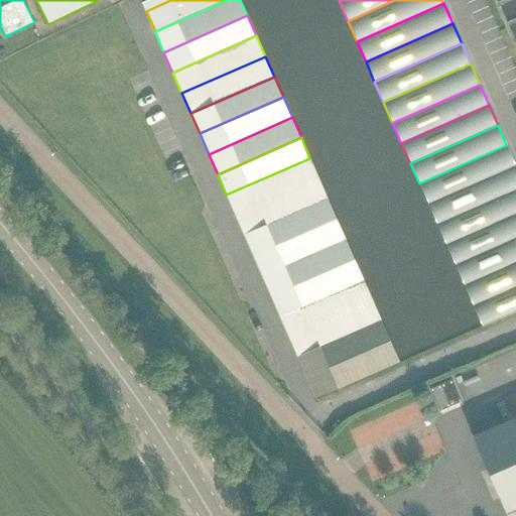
[(419,183),(428,204),(515,165),(506,145),(419,183)]
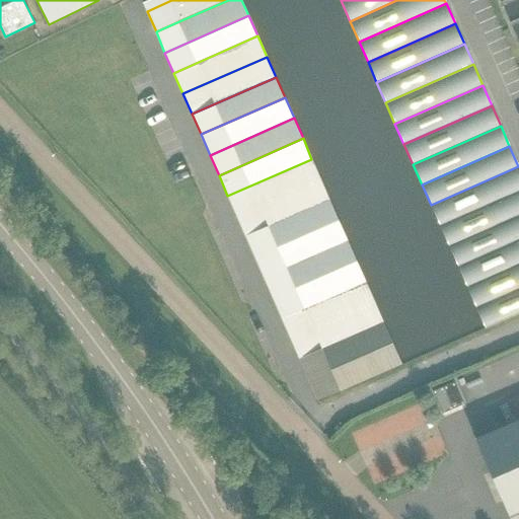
[(320,179),(311,159),(227,196),(236,216),(320,179)]
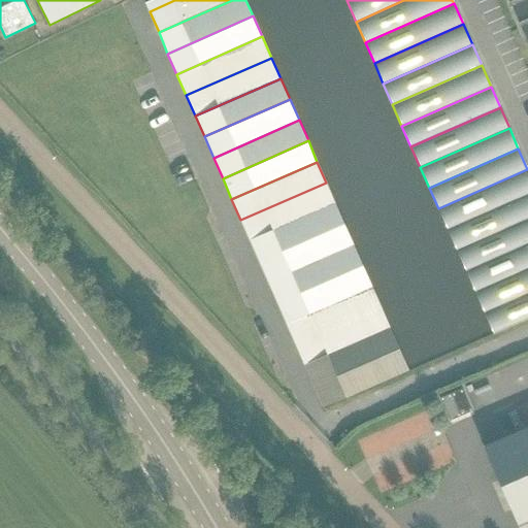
[(527,194),(527,170),(527,169),(438,208),(448,230),(527,194)]
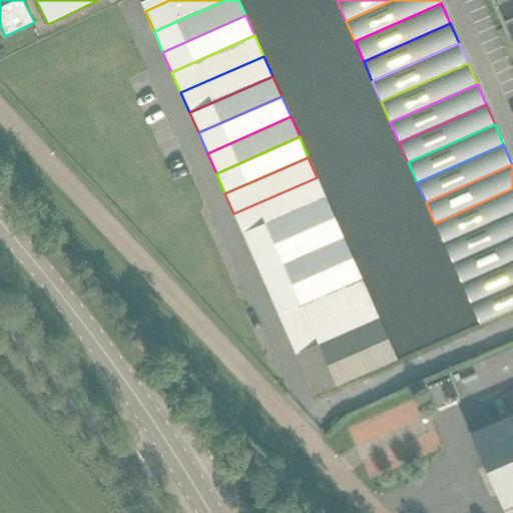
[(317,177),(233,213),(242,233),(326,197),(317,177)]
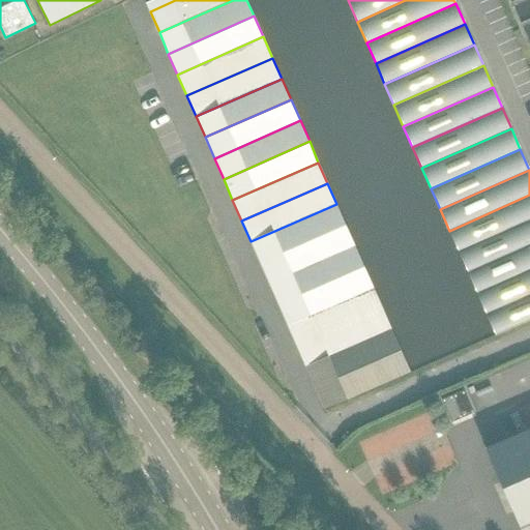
[(529,195),(449,231),(459,252),(529,219),(529,195)]
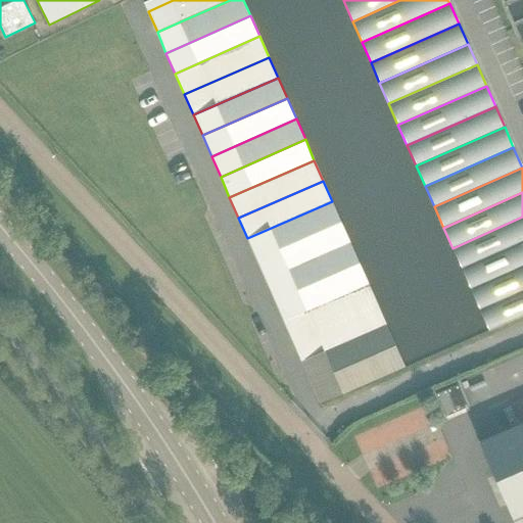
[(256,259),(341,222),(332,201),(247,238),(256,259)]
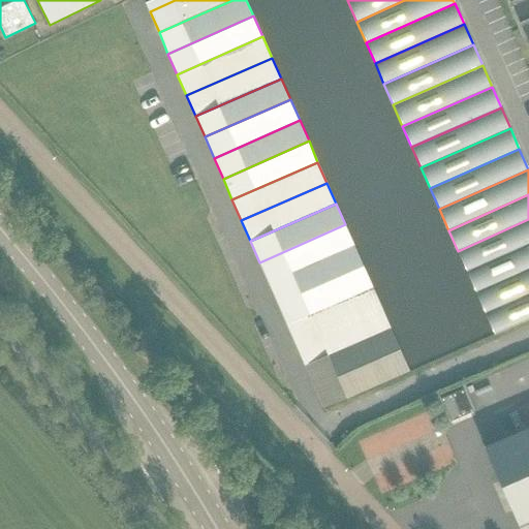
[(528,219),(458,251),(467,272),(528,244),(528,219)]
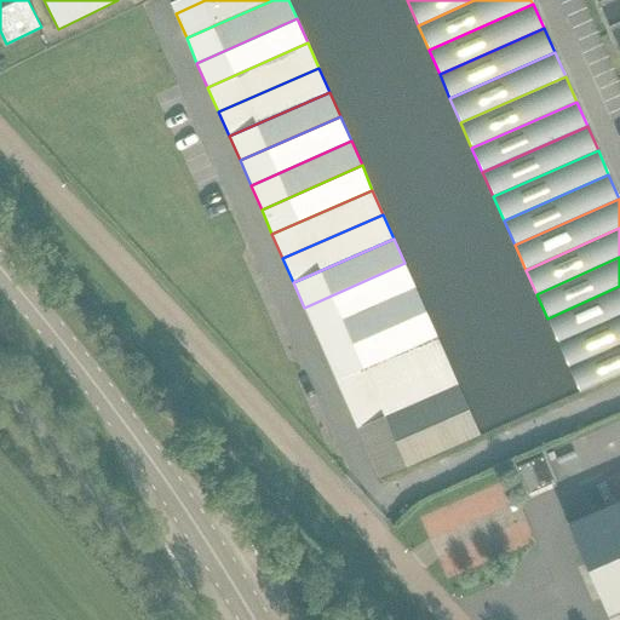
[(315,332),(415,287),(405,263),(304,308),(315,332)]
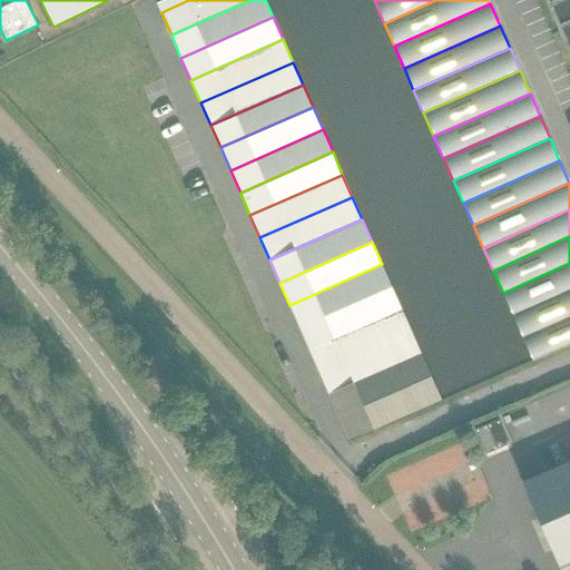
[(569,290),(569,263),(503,293),(513,315),(569,290)]
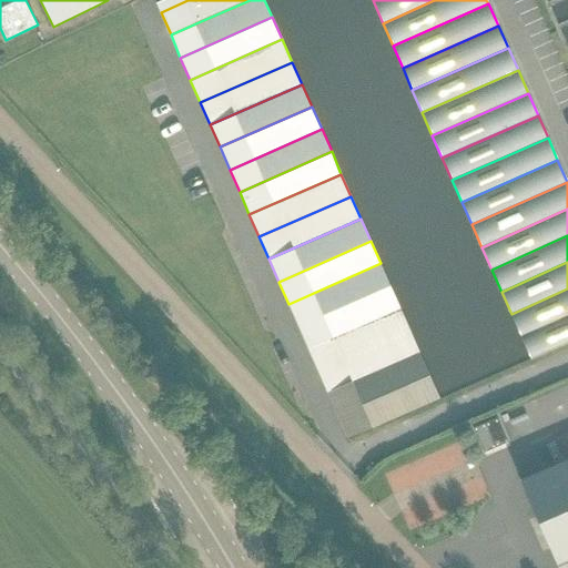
[(391,286),(381,263),(288,304),(298,326),(391,286)]
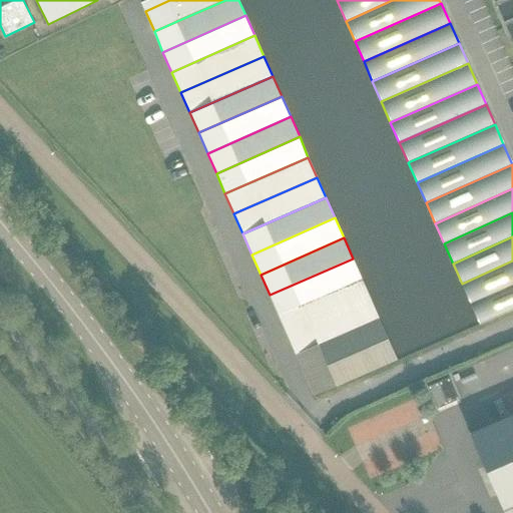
[(279,315),(362,279),(353,259),(270,295),(279,315)]
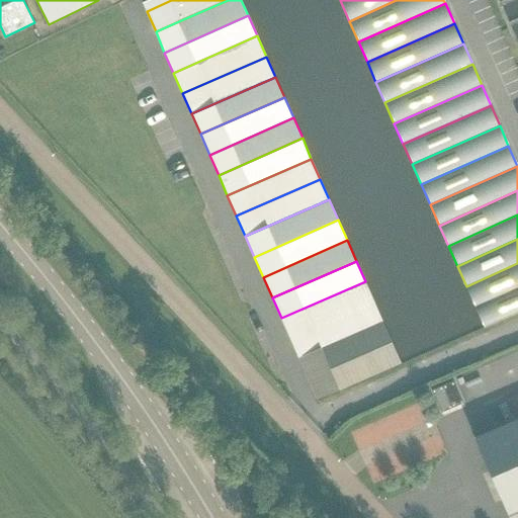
[(517,263),(466,286),(475,307),(517,287),(517,263)]
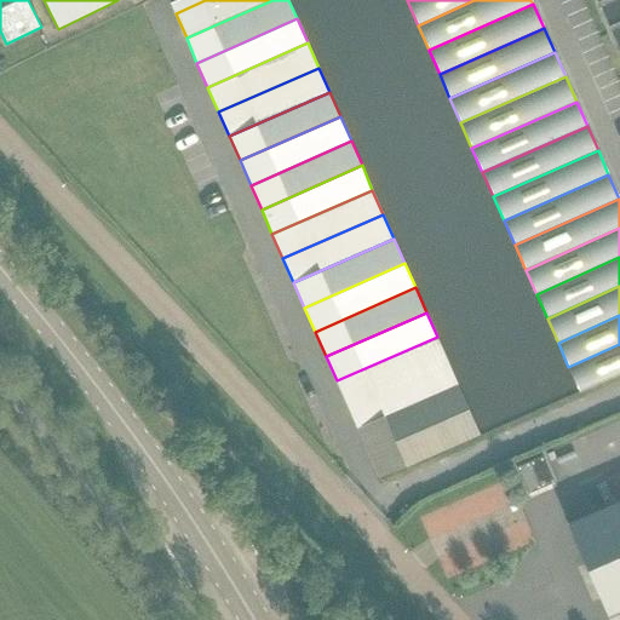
[(447,361),(437,337),(337,380),(346,405),(447,361)]
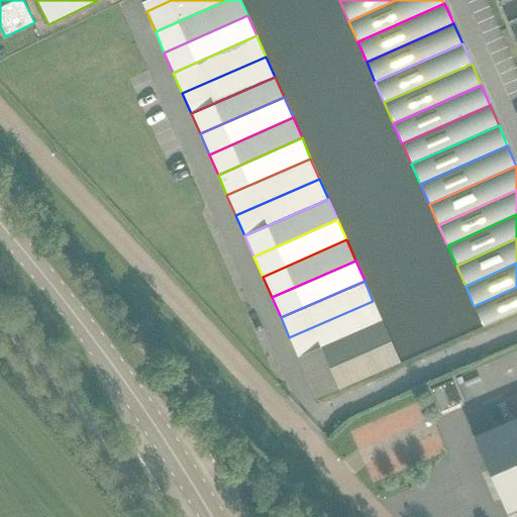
[(516,287),(474,306),(483,327),(516,311),(516,287)]
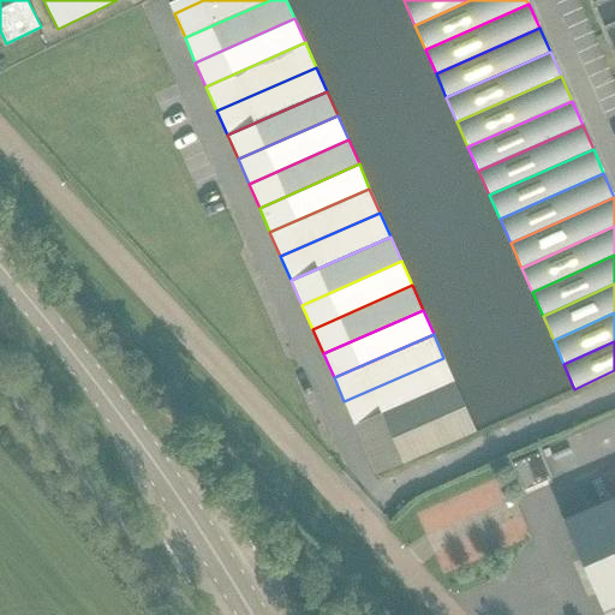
[(454,382),(443,358),(344,401),(354,427),(454,382)]
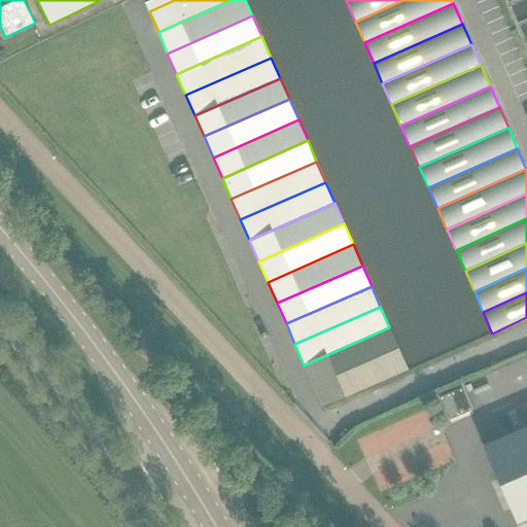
[(313,386),(398,348),(389,327),(304,365),(313,386)]
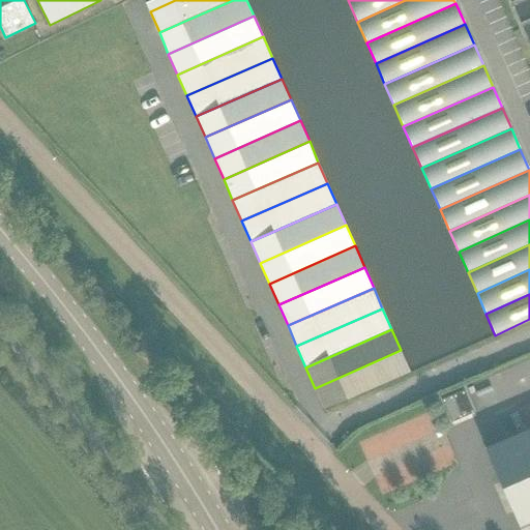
[(324,409),(410,372),(401,350),(315,388),(324,409)]
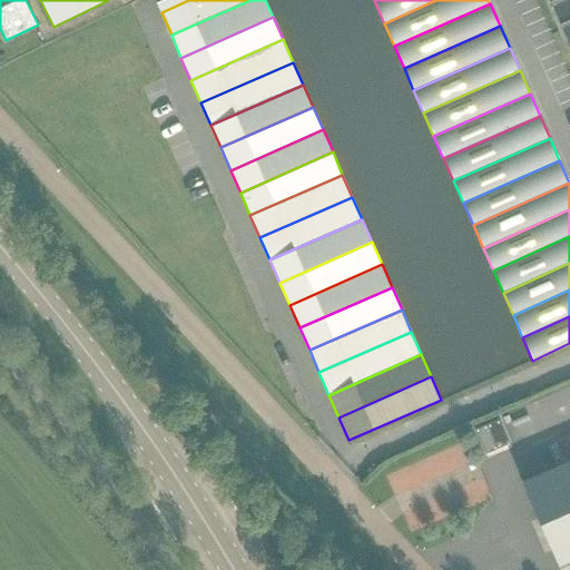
[(485,455),(510,444),(499,420),(474,431),(485,455)]
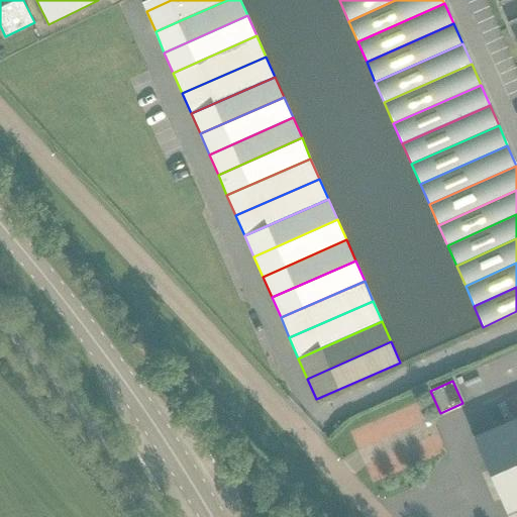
[(516,419),(474,438),(507,514),(516,509),(516,419)]
